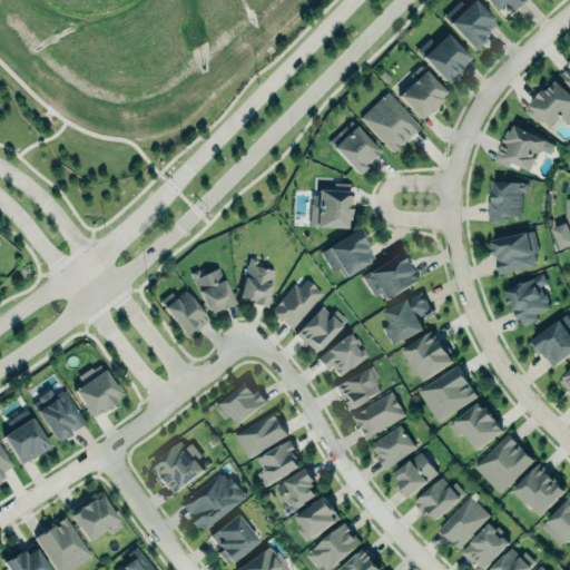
[(460,0),(443,16),(472,49),(473,48),(475,50),(487,40),(483,37),(497,23),(473,0),(467,7),(460,0)]
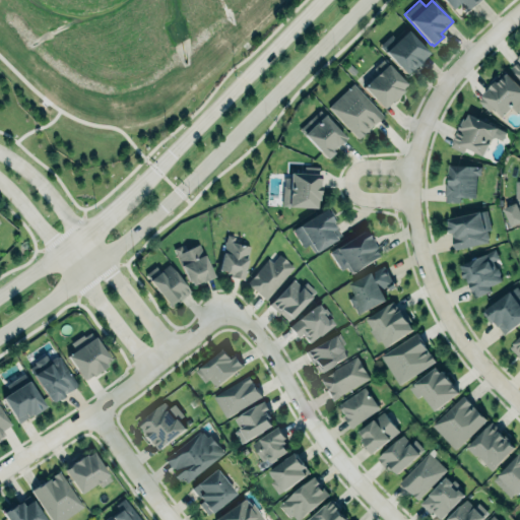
[(480,0),(442,0),(450,9),(460,1),(464,6),(461,9),(465,13),(480,0)]
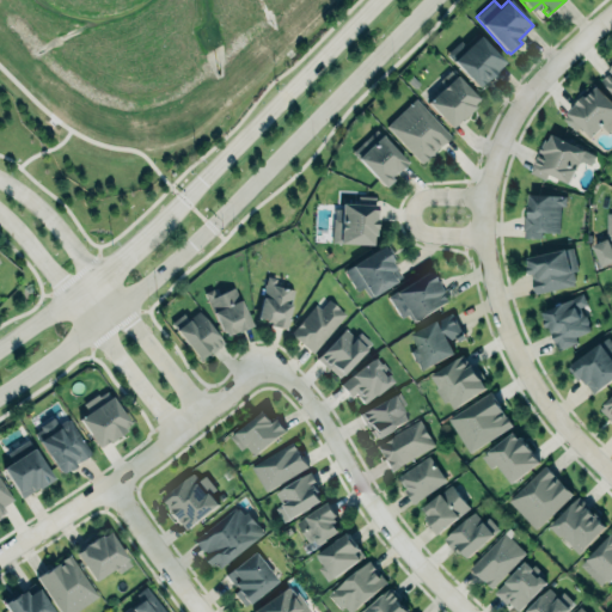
[(446,54),(477,90),(495,73),(494,72),(505,63),(477,34),(464,44),(460,41),(446,54)]
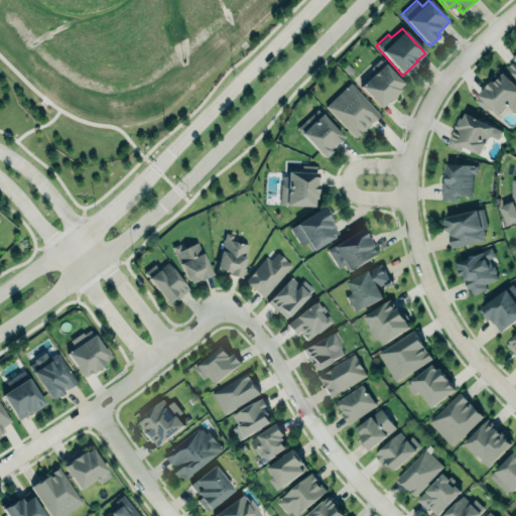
[(515,78),(515,55),(513,58),(515,60),(507,69),(515,78)]
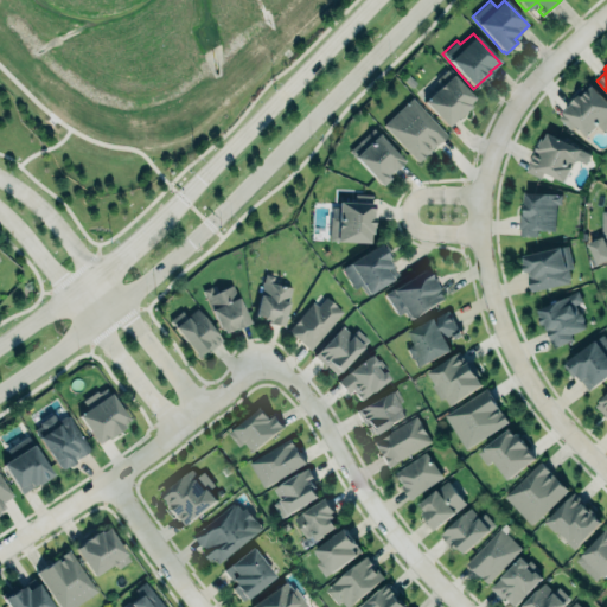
[(446,127),(475,100),(447,69),(435,80),(440,85),(423,101),(446,127)]
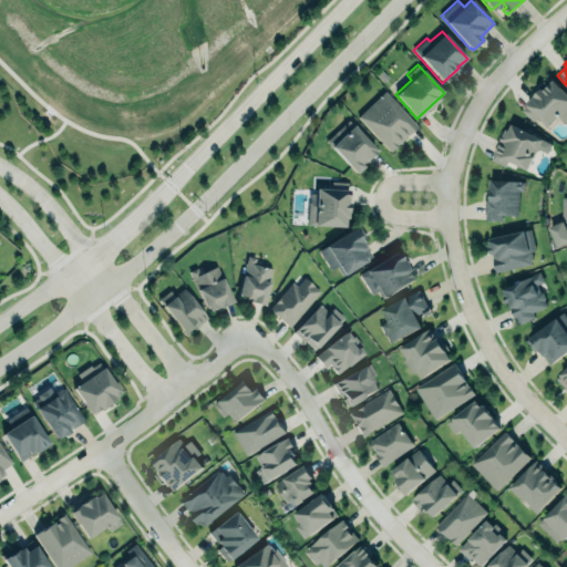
[(522,110),(526,106),(525,105),(535,94),(539,90),(538,88),(549,78),(566,94),(566,120),(564,124),(558,117),(547,129),(547,127),(547,125),(538,116),(533,122),(522,110)]
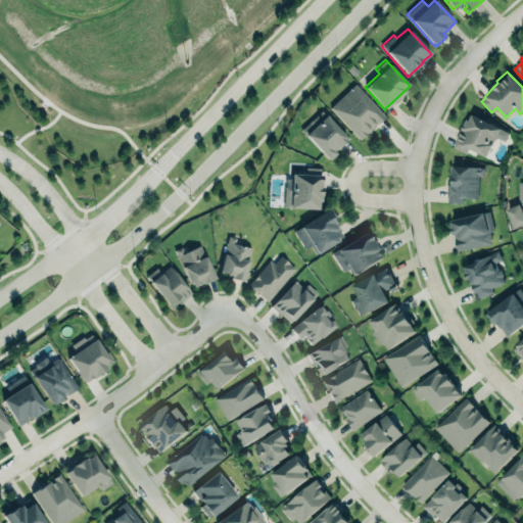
[(329,107),(360,140),(384,115),(353,84),(329,107)]
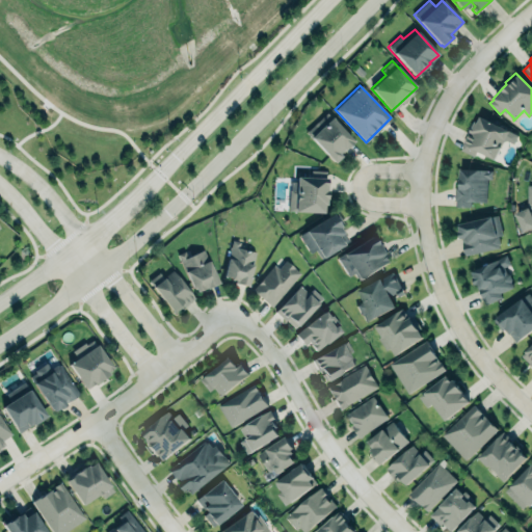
[(333,161),(353,141),(326,112),(306,132),(333,161)]
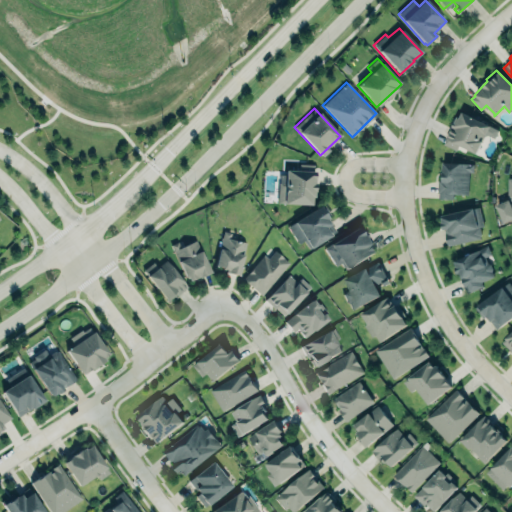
[(458,146),(477,154),(484,135),(494,139),(499,128),(457,112),(444,146),(456,150),(458,146)]
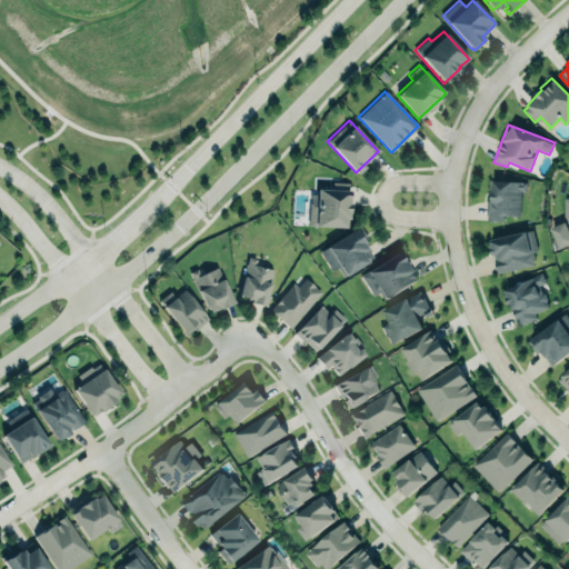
[(348,181),(332,180),(332,187),(317,187),(316,202),(309,202),(308,223),(345,225),(346,216),(348,216),(348,210),(349,210),(348,181)]
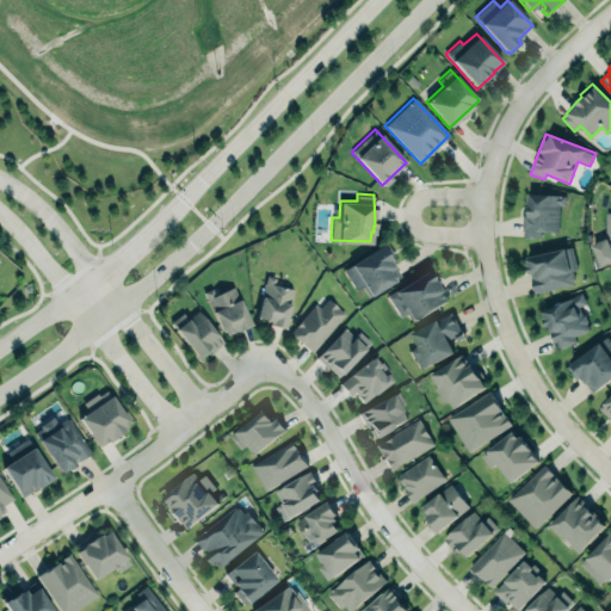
[(566,196),(524,195),(524,238),(541,239),(541,232),(559,233),(559,207),(565,207),(566,196)]
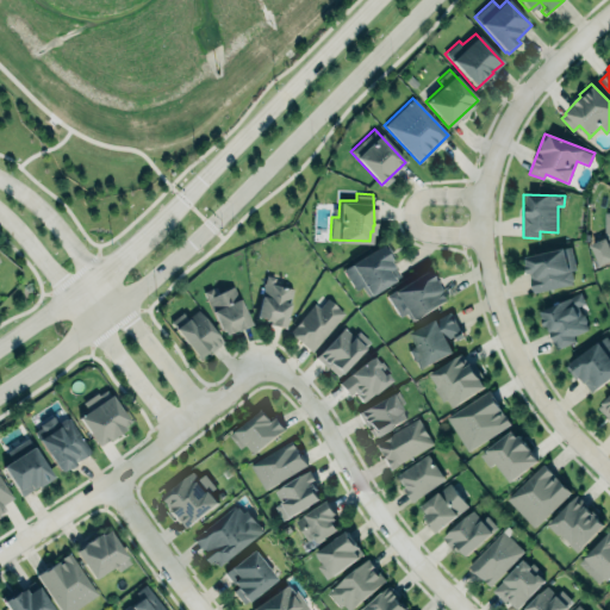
[(609,212),(604,212),(604,241),(595,241),(595,262),(609,262),(609,212)]
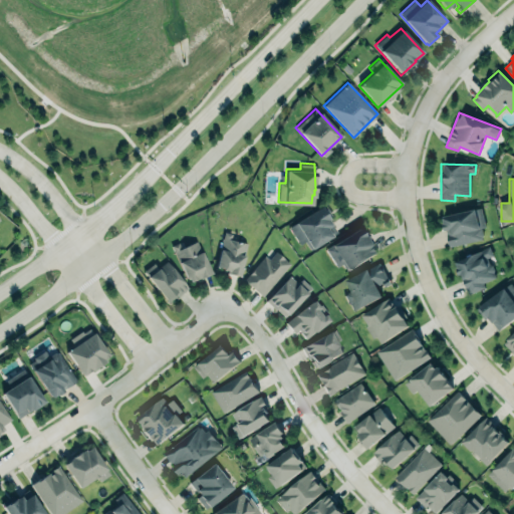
[(309,249),(312,247),(312,246),(336,231),(330,221),(329,221),(327,217),(331,215),(324,204),(321,205),(320,204),(294,221),(295,222),(287,226),(299,244),(304,241),(309,249)]
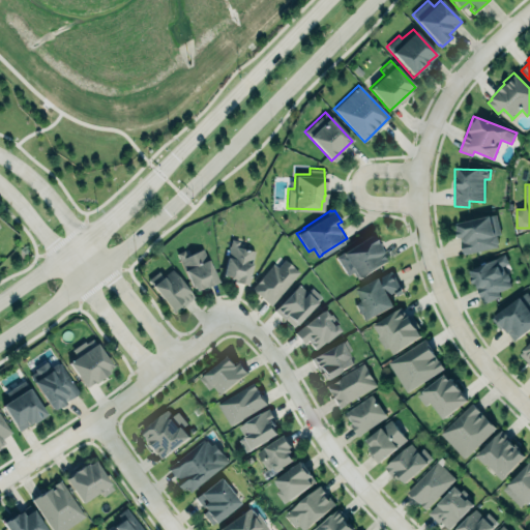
[(459,225),(459,224),(497,214),(501,235),(497,235),(499,242),(497,245),(497,247),(464,255),(461,239),(459,239),(458,235),(460,235),(458,227),(459,227),(459,225)]
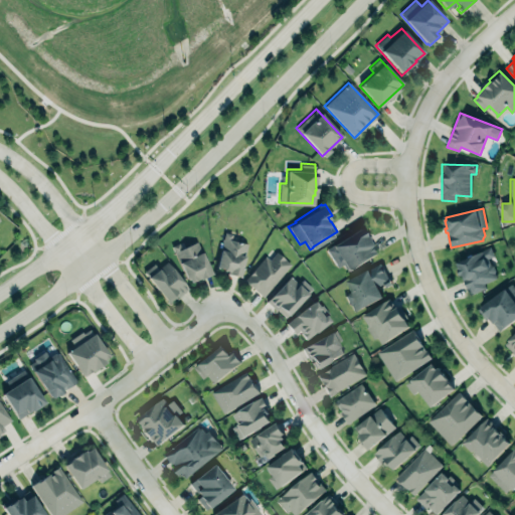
[(359,225),(377,251),(348,272),(342,263),(338,267),(326,248),(359,225)]
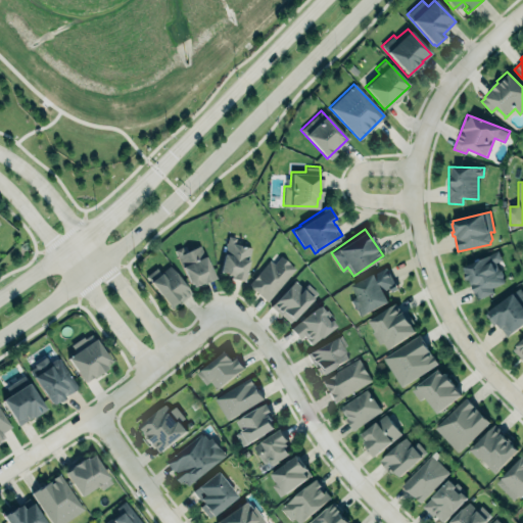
[(218,270),(226,272),(226,273),(230,274),(229,276),(243,280),(251,246),(234,242),(235,236),(228,234),(226,241),(225,242),(224,245),(223,245),(222,249),(223,250),(218,270)]
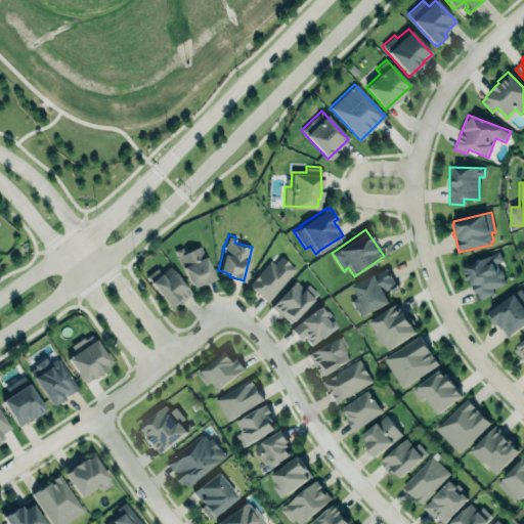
[(214,275),(192,286),(190,281),(189,281),(174,249),(181,246),(183,251),(200,244),(214,275)]
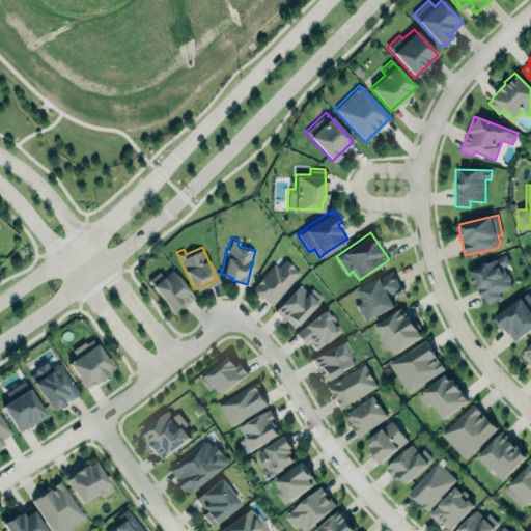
[(468,269),(483,303),(500,296),(498,291),(512,285),(504,267),(510,263),(505,252),(468,269)]
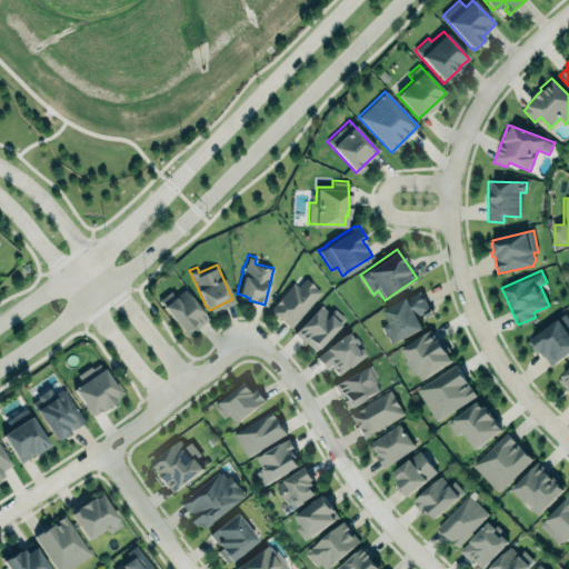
[(270,308),(292,282),(298,287),(306,278),(321,291),(291,327),(270,308)]
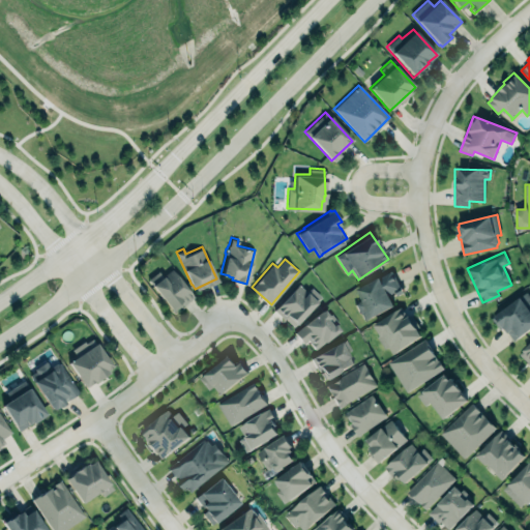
[(147,278),(157,270),(163,275),(171,268),(193,297),(184,305),(181,304),(172,312),(147,278)]
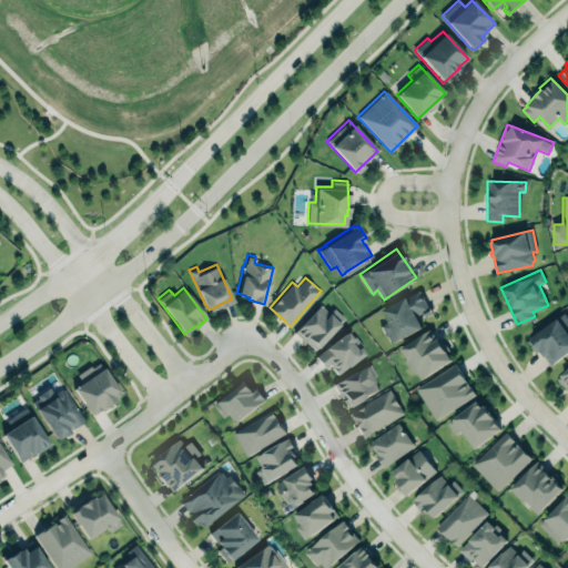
[(389,342),(422,325),(418,318),(425,315),(425,316),(432,313),(428,305),(427,306),(419,290),(407,295),(406,294),(382,307),(384,312),(382,313),(385,318),(387,318),(387,321),(379,324),(385,335),(386,334),(389,342)]
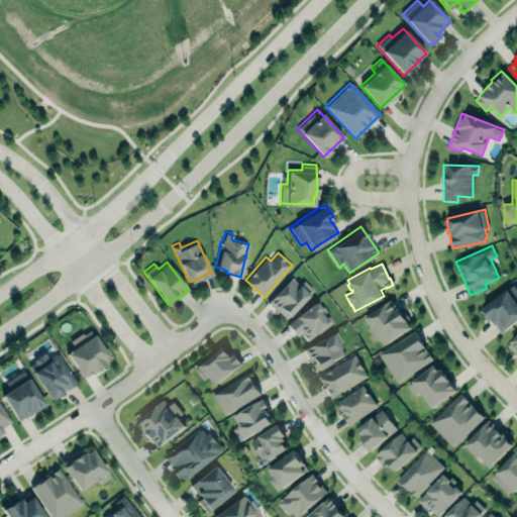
[(269,301),(287,317),(309,293),(291,277),(269,301)]
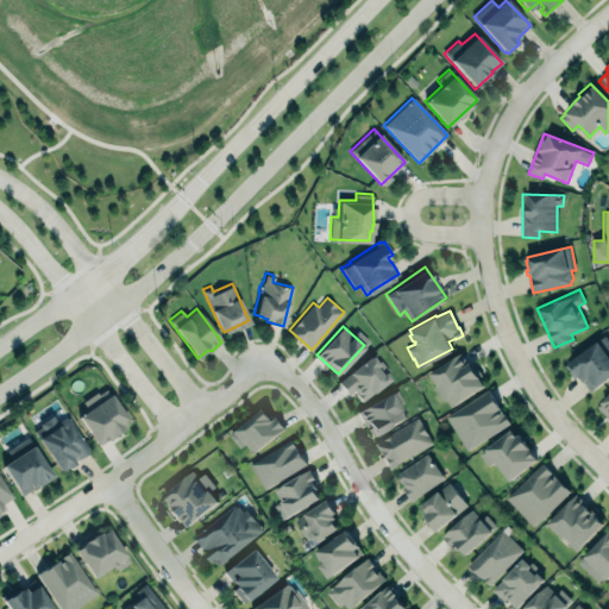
[(564,365),(597,340),(608,356),(608,377),(590,391),(578,376),(573,380),(564,365)]
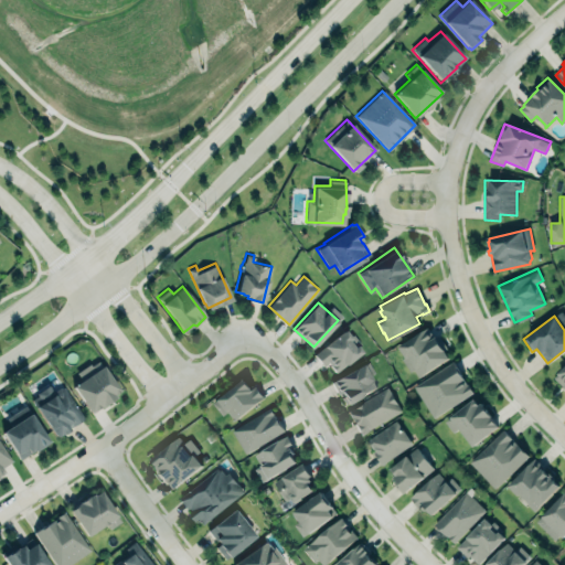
[(428,324),(449,356),(418,375),(414,368),(409,371),(402,358),(404,355),(397,344),(428,324)]
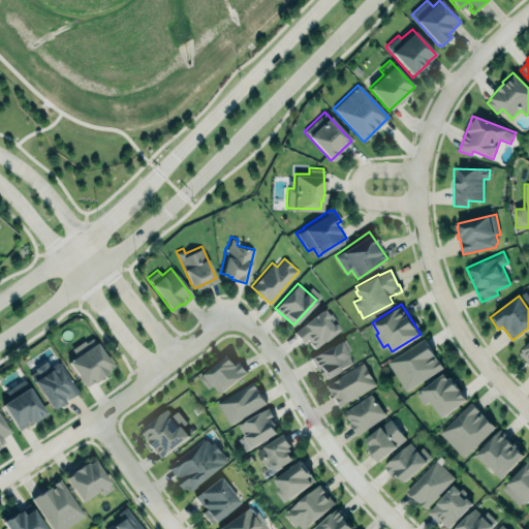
[(292,330),(322,307),(329,315),(327,316),(331,322),(333,321),(337,327),(313,345),(307,337),(302,341),(292,330)]
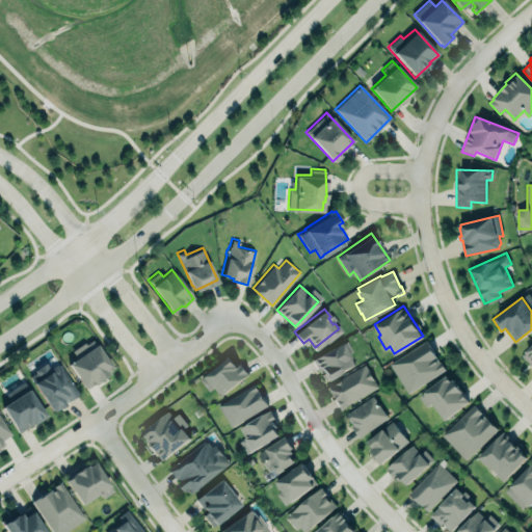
[(72,351),(76,357),(68,364),(85,389),(113,370),(91,338),(72,351)]
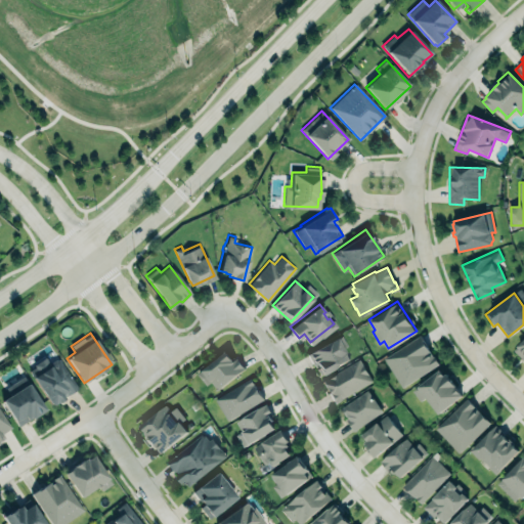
[(336,335),(306,352),(313,364),(316,362),(318,365),(315,367),(319,374),(348,357),(342,347),(347,344),(341,334),(337,337),(336,335)]
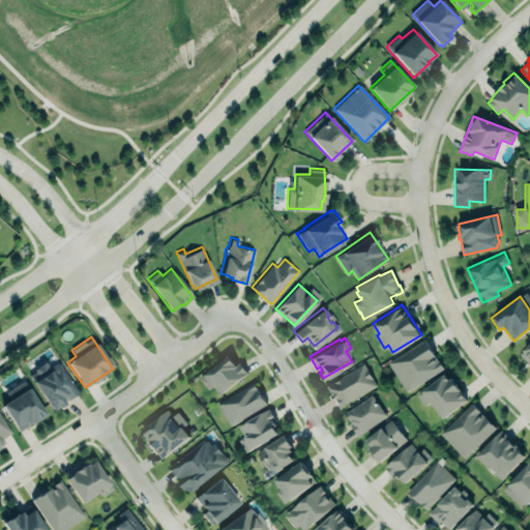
[(388,362),(424,339),(443,367),(407,391),(388,362)]
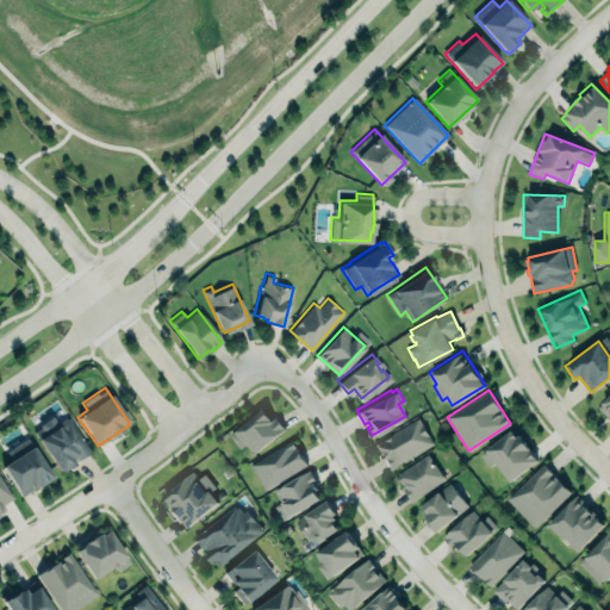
[(609,393),(609,416),(599,406),(604,402),(603,400),(609,393)]
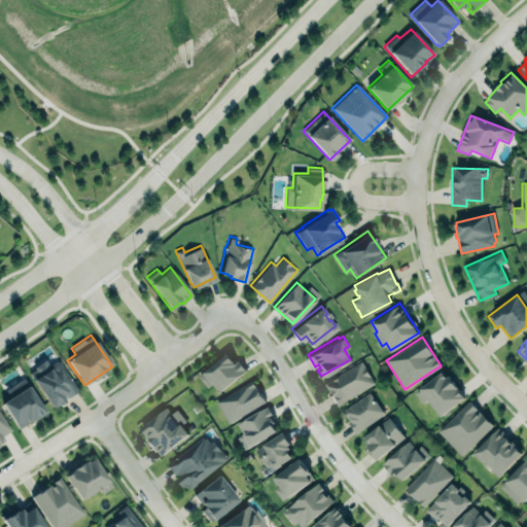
[(225,352),(234,362),(238,359),(245,370),(218,390),(212,382),(207,386),(198,375),(203,371),(202,371),(225,352)]
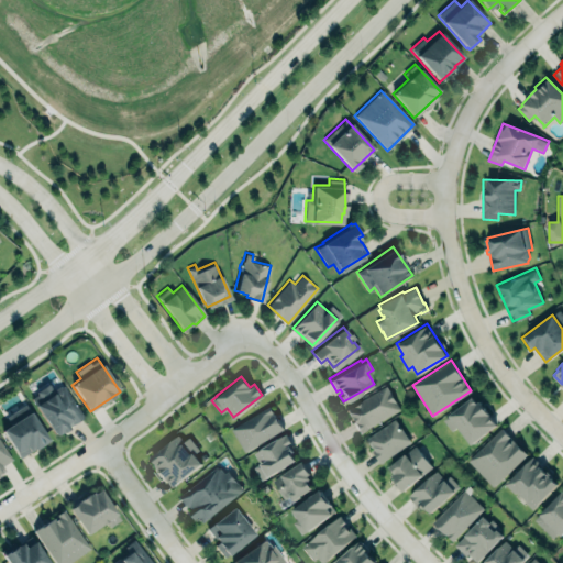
[(30,397),(36,393),(34,390),(47,382),(52,389),(58,385),(61,385),(63,384),(84,415),(68,424),(69,426),(62,431),(61,429),(55,433),(30,397)]
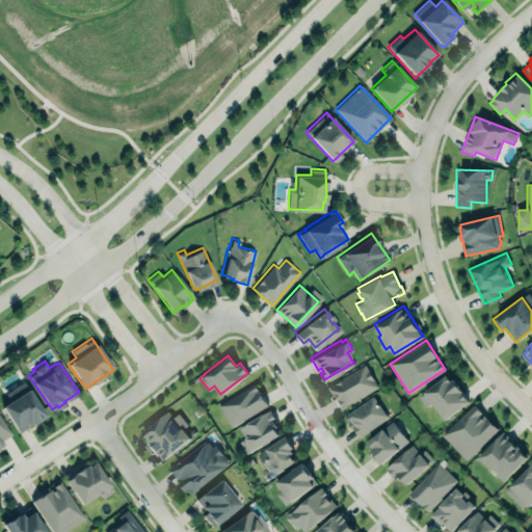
[(365,364),(377,387),(340,407),(326,386),(365,364)]
